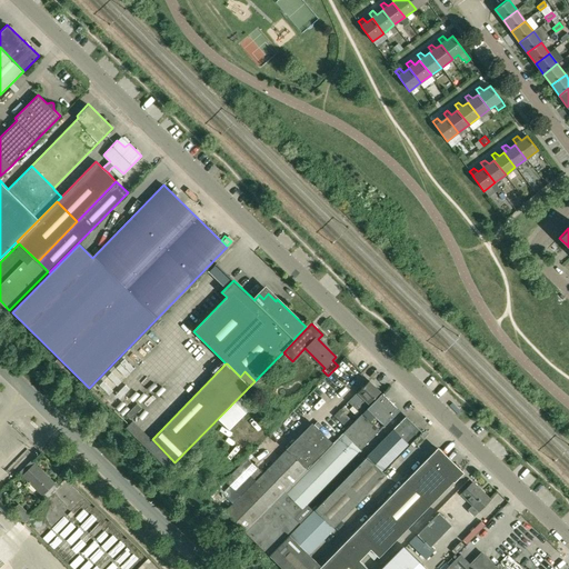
[(369,403),(380,391),(369,380),(349,400),(360,411),(368,402),(369,403)]
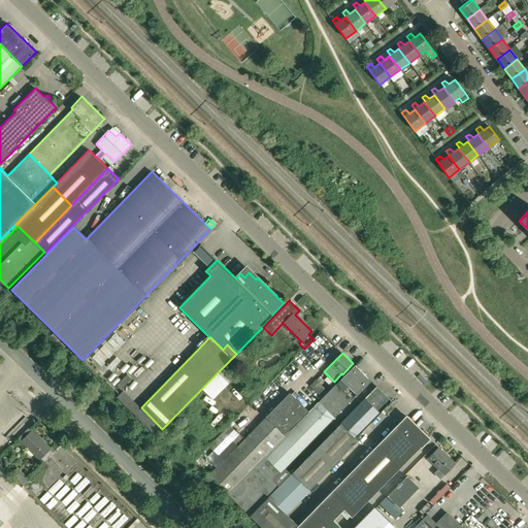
[(308,411),(264,457),(256,464),(228,493),(251,515),(268,496),(278,486),(273,482),(335,418),(334,417),(370,380),(355,364),(308,411)]
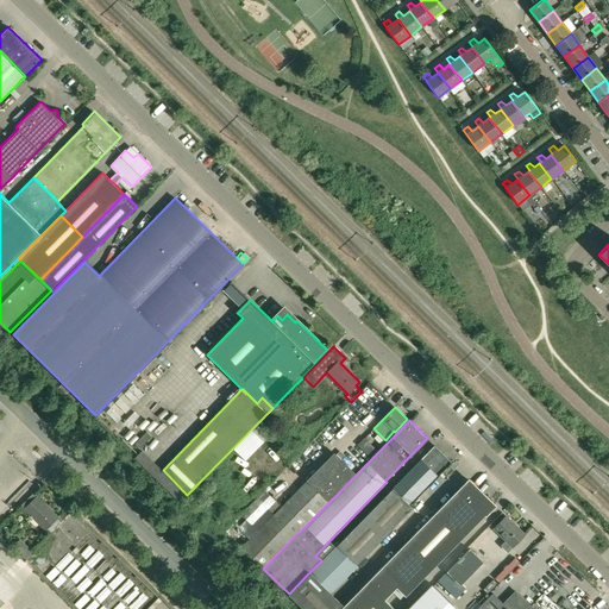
[(393,488),(410,506),(451,463),(433,445),(393,488)]
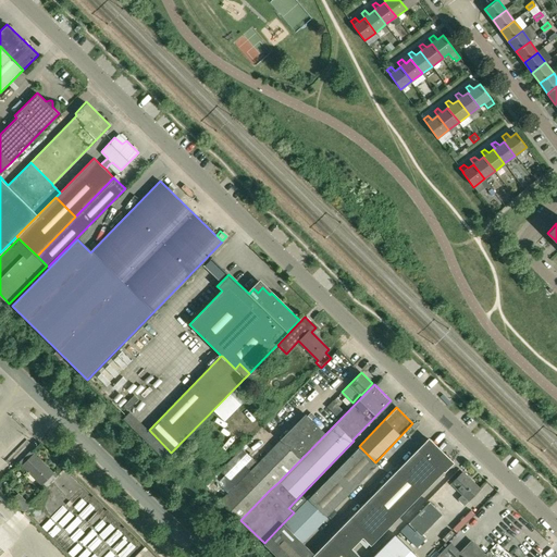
[(227,493),(222,499),(221,500),(240,520),(279,482),(325,434),(306,413),(258,462),(227,493)]
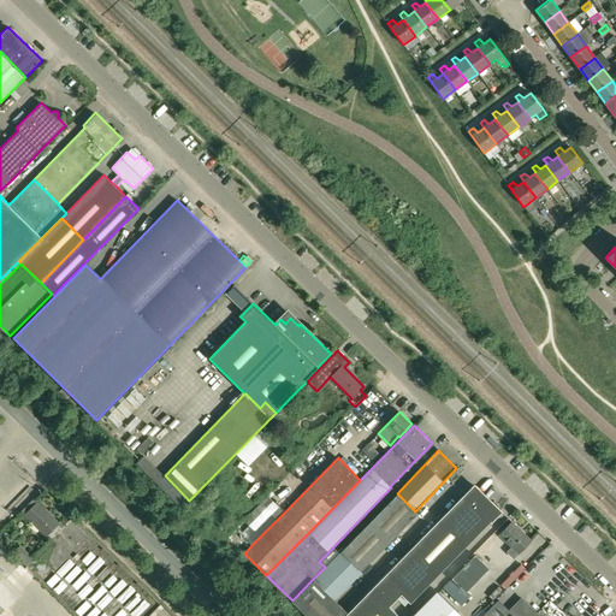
[(398,615),(390,606),(401,594),(410,604),(501,511),(497,508),(497,505),(493,505),(486,497),(474,486),(473,487),(472,486),(348,612),(344,615),(398,615)]
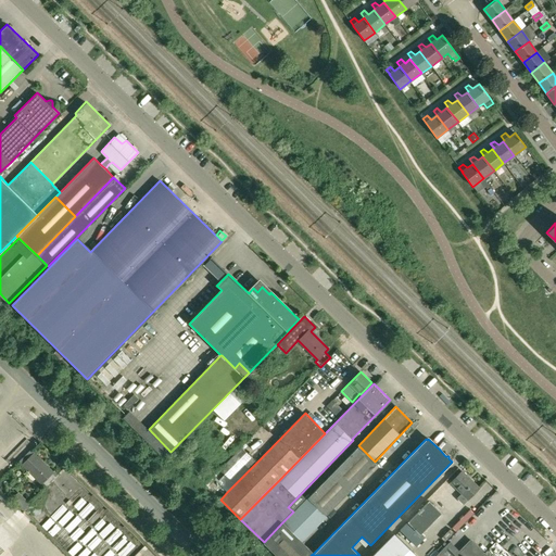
[(376,463),(375,462),(358,445),(335,470),(352,487),(376,463)]
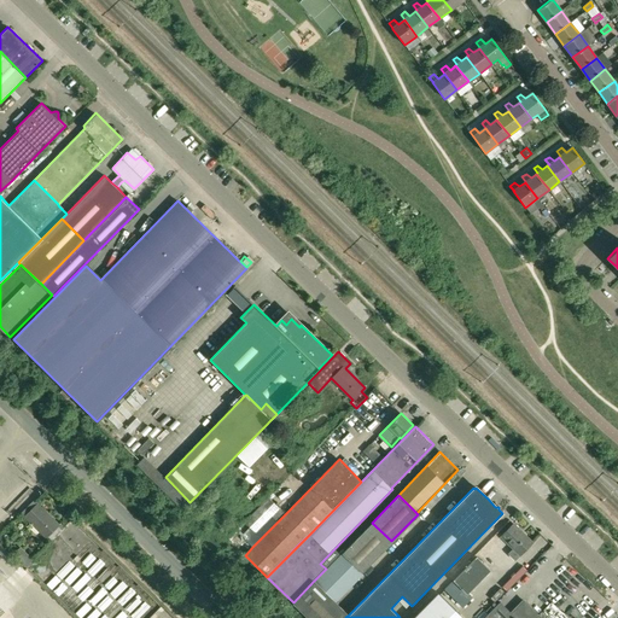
[(242,536),(252,547),(286,513),(269,497),(268,496),(244,522),(250,528),(242,536)]
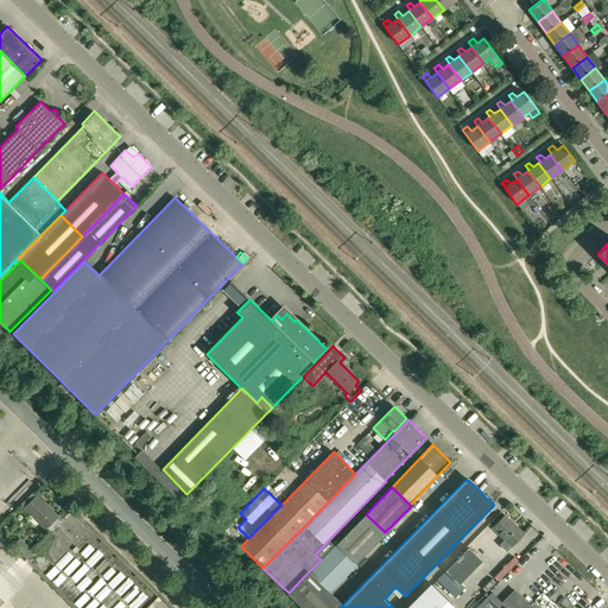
[(20,506),(24,508),(45,530),(50,525),(57,517),(58,517),(58,515),(49,507),(37,495),(33,492),(20,506)]
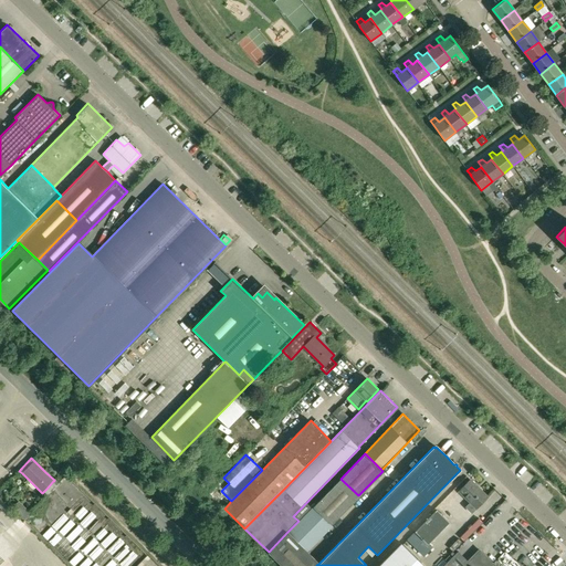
[(341,479),(313,506),(331,524),(358,495),(341,479)]
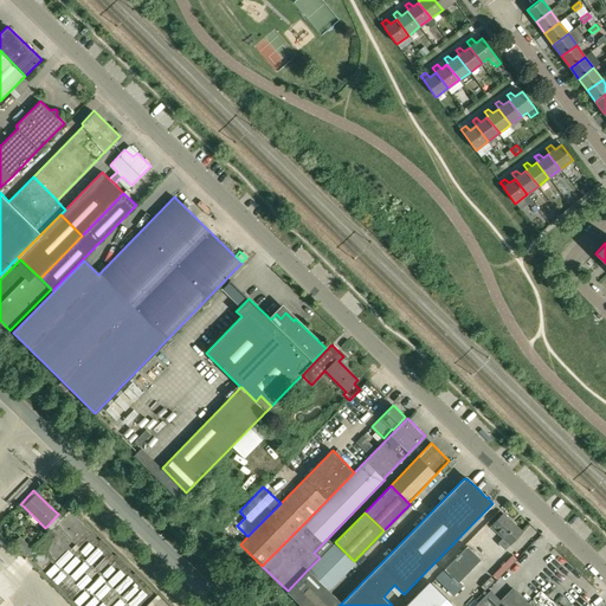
[(504,549),(521,532),(503,513),(491,524),(503,536),(497,542),(504,549)]
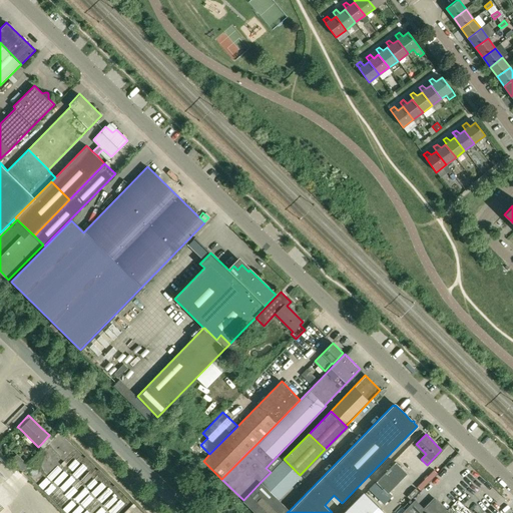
[(21,459),(16,465),(21,471),(27,465),(21,459)]
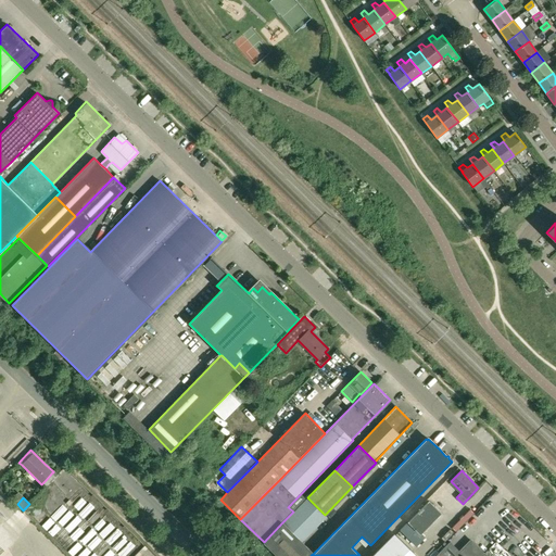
[(307,497),(293,512),(282,522),(302,542),(327,517),(325,515),(307,497)]
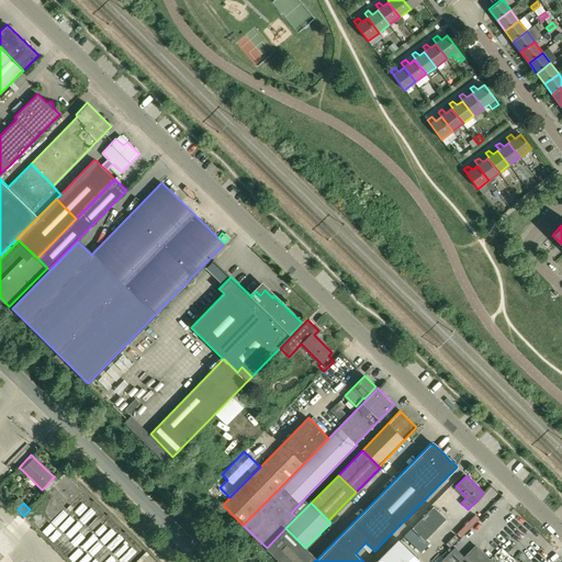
[(428,542),(425,538),(445,517),(434,506),(404,536),(419,551),(428,542)]
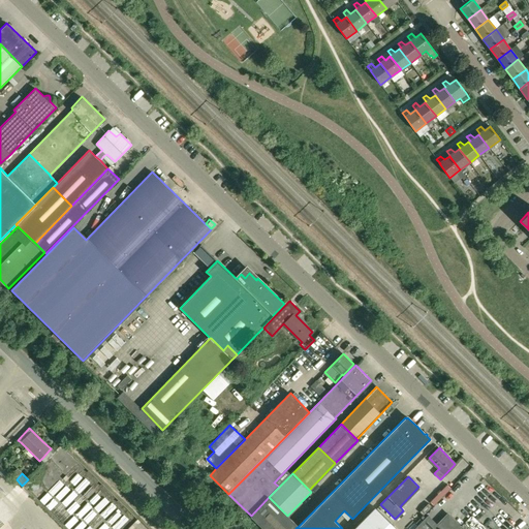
[(263,528),(296,528),(299,526),(287,516),(269,497),(251,516),(250,516),(263,528)]
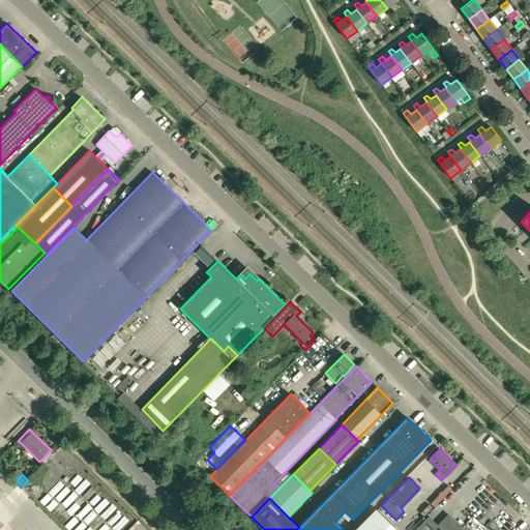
[(398,529),(376,508),(353,529),(398,529)]
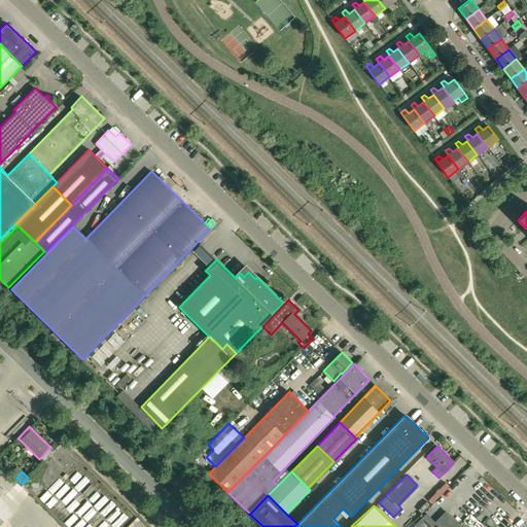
[(426,513),(412,526),(461,526),(446,512),(435,522),(426,513)]
